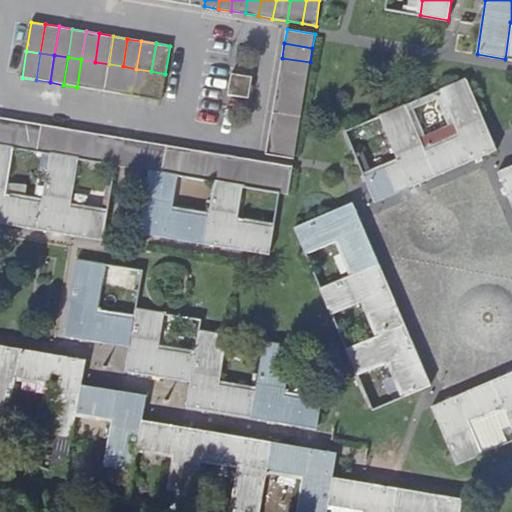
[(310,62),(282,58),(280,71),(307,76),(310,62)]
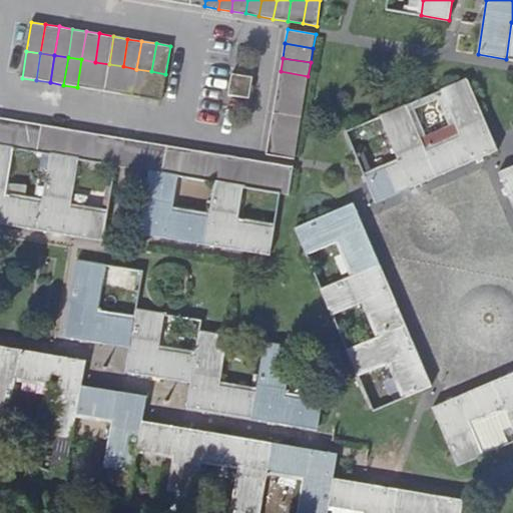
[(95,62),(81,59),(77,87),(90,89),(95,62)]
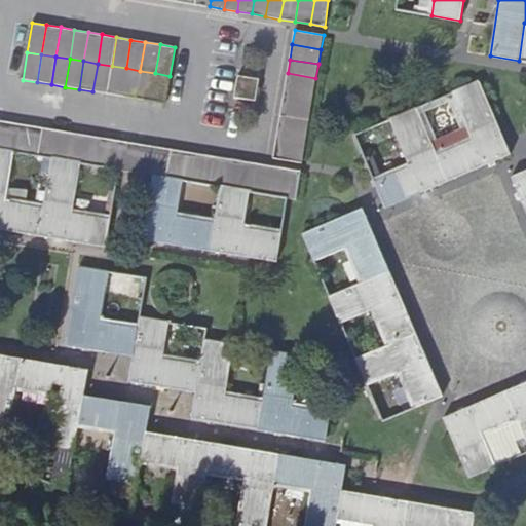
[(98,64),(92,91),(108,95),(112,66),(98,64)]
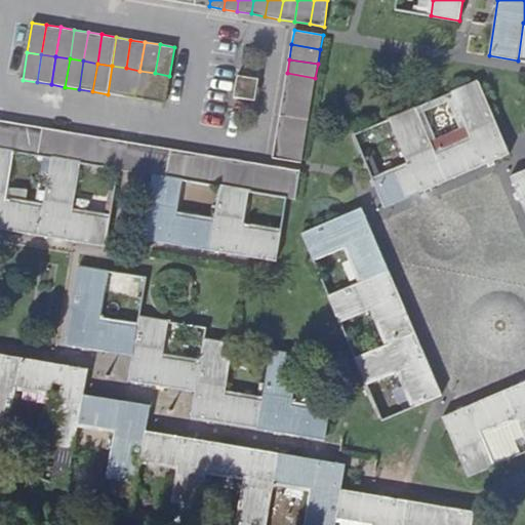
[(126,68),(112,66),(108,94),(122,96),(126,68)]
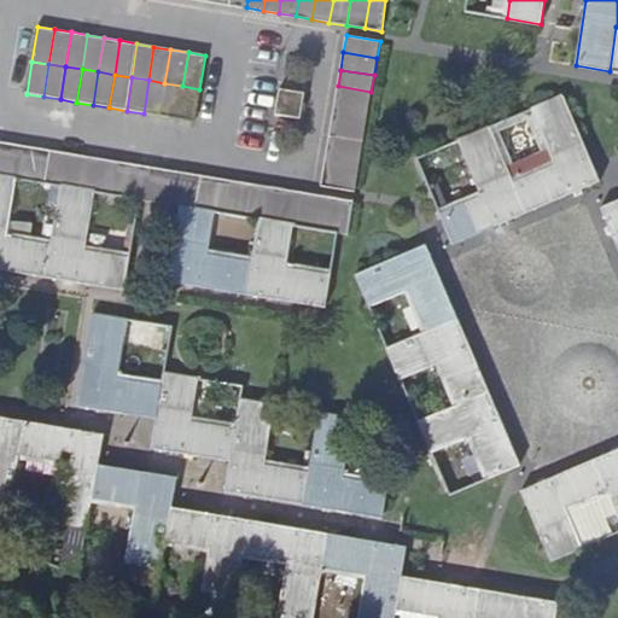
[(149,80),(144,114),(159,117),(164,83),(149,80)]
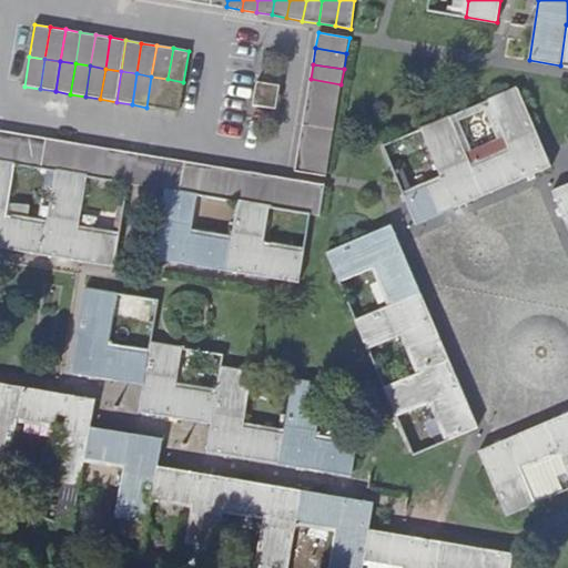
[(168,79),(151,77),(146,108),(163,110),(168,79)]
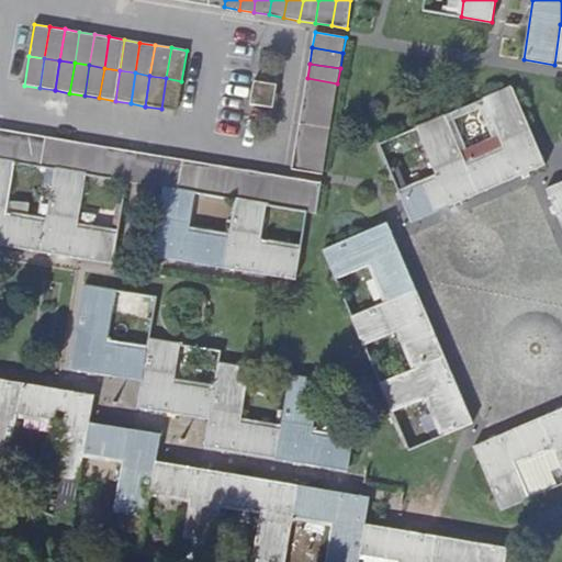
[(166,78),(161,109),(176,111),(181,81),(166,78)]
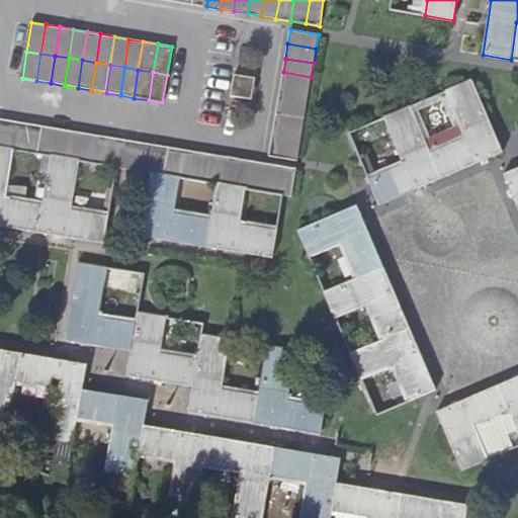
[(309,92),(311,77),(283,72),(280,87),(309,92)]
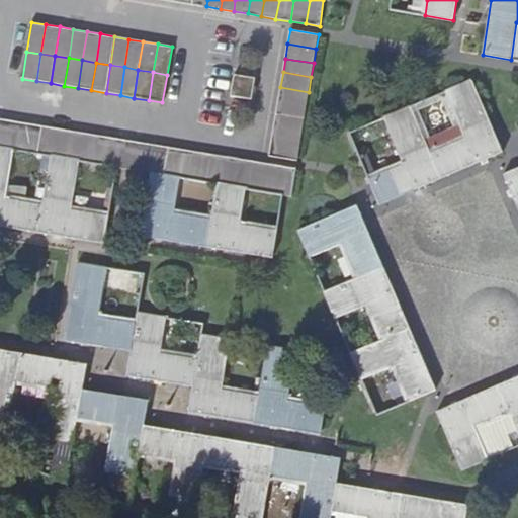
[(255,79),(234,76),(231,95),(251,99),(255,79)]
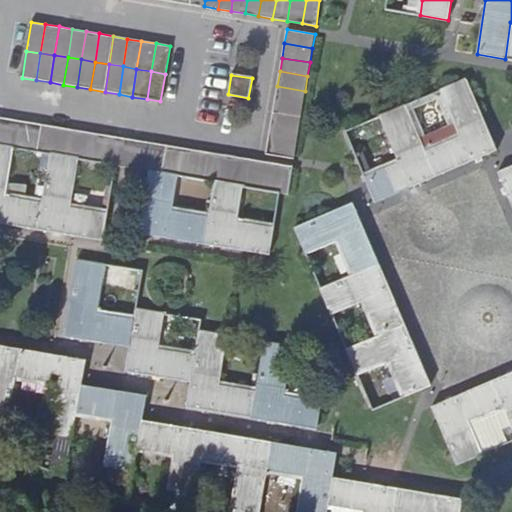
[(425,150),(436,176),(497,150),(466,79),(440,91),(458,136),(425,150)]
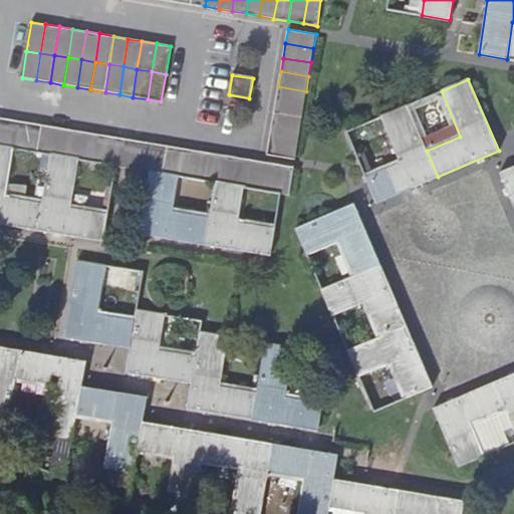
[(306,91),(278,86),(276,99),(304,104),(306,91)]
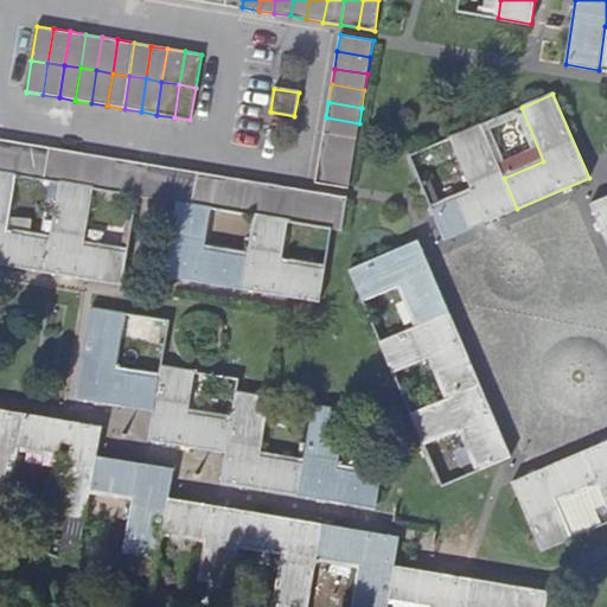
[(356,139),(359,123),(326,117),(324,134),(356,139)]
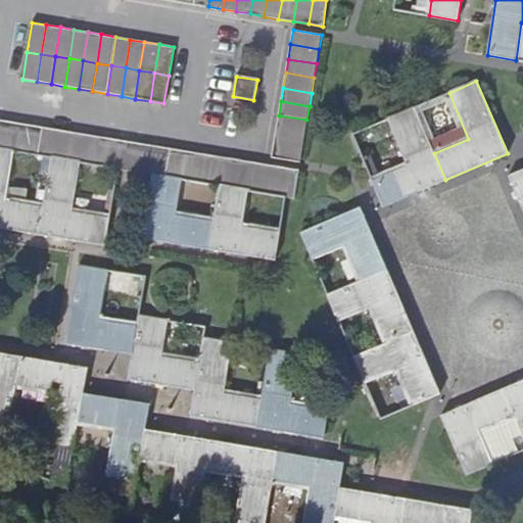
[(407,165),(373,181),(383,206),(445,180),(434,153),(415,107),(387,120),(407,165)]
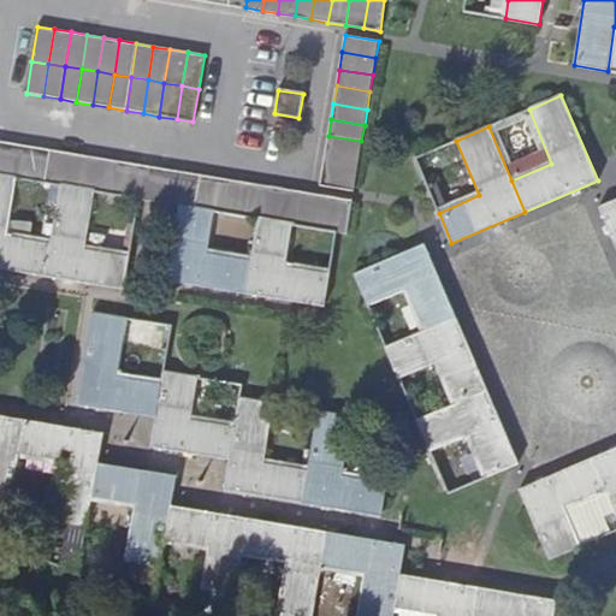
[(361,141),(329,136),(325,153),(359,159),(361,141)]
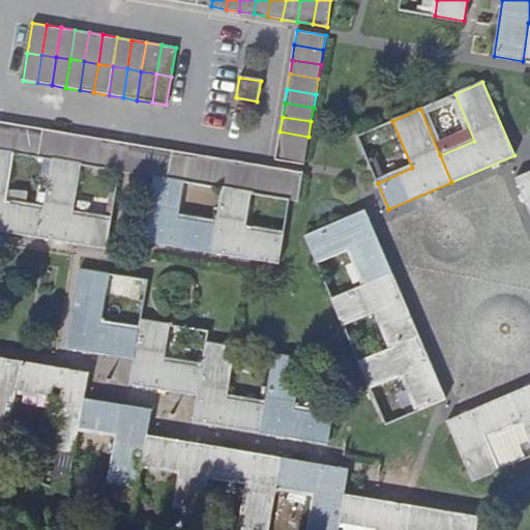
[(0,121),(0,123),(0,150),(9,152),(15,123),(0,121)]
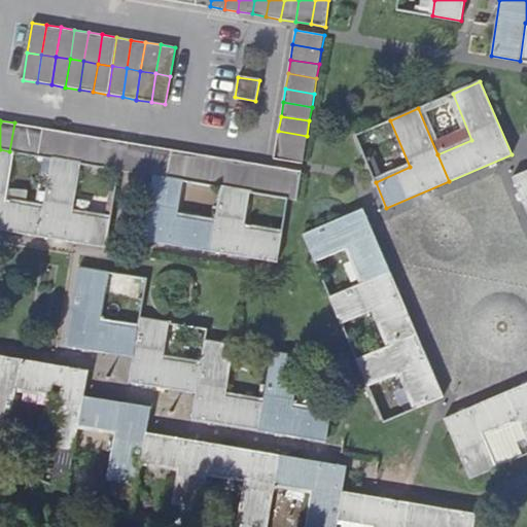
[(9,151),(13,152),(24,154),(29,126),(14,123),(9,151)]
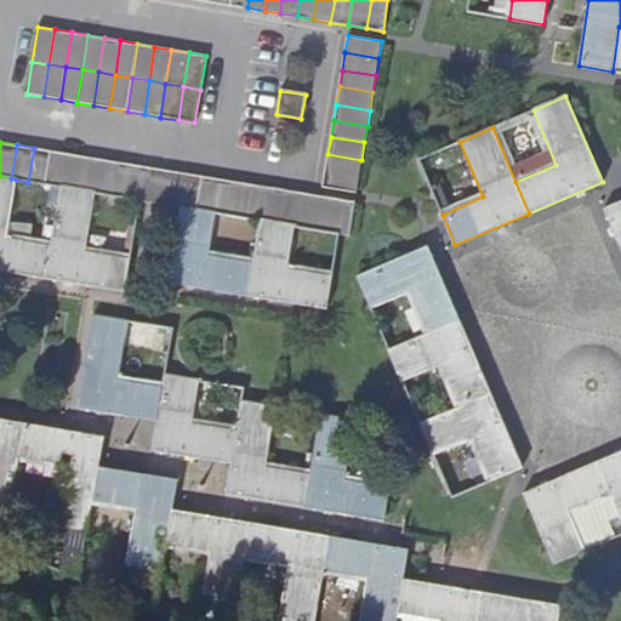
[(28,182),(45,184),(51,151),(34,148),(28,182)]
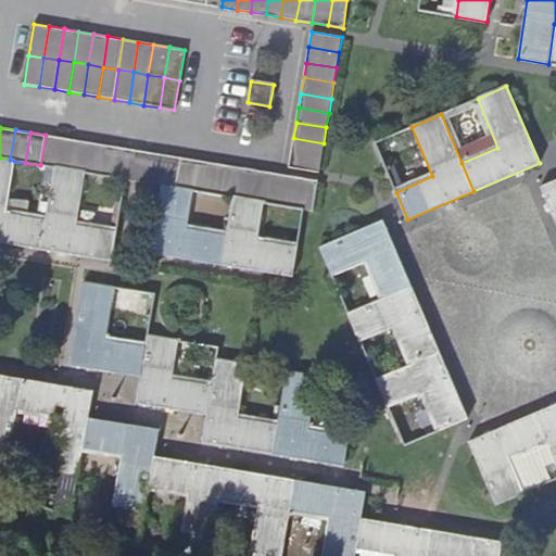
[(40,165),(53,167),(55,167),(61,137),(46,135),(40,165)]
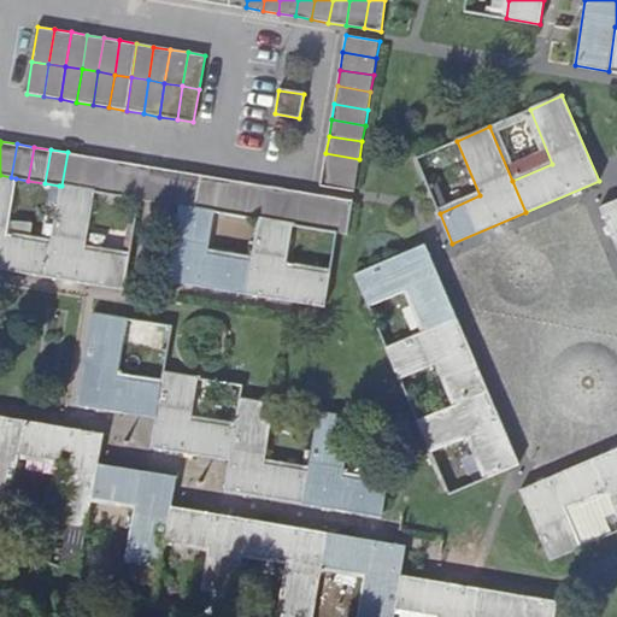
[(68,152),(62,186),(78,189),(84,156),(68,152)]
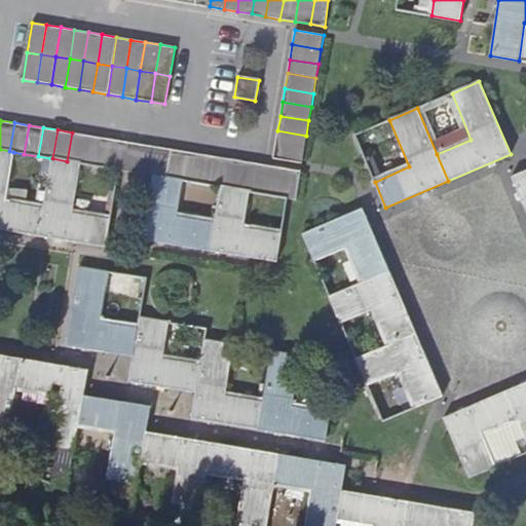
[(304,149),(306,136),(277,130),(275,144),(304,149)]
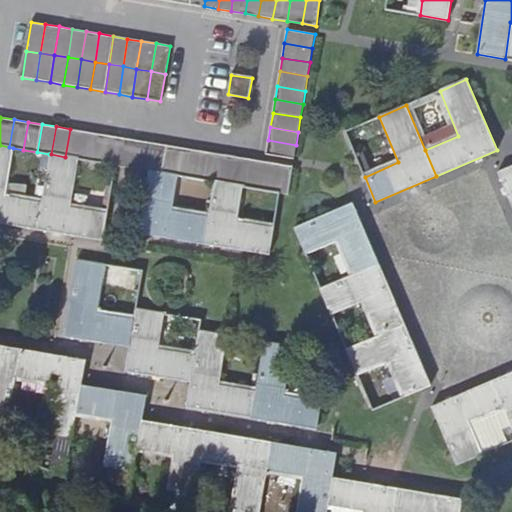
[(65,157),(79,159),(83,131),(70,129),(65,157)]
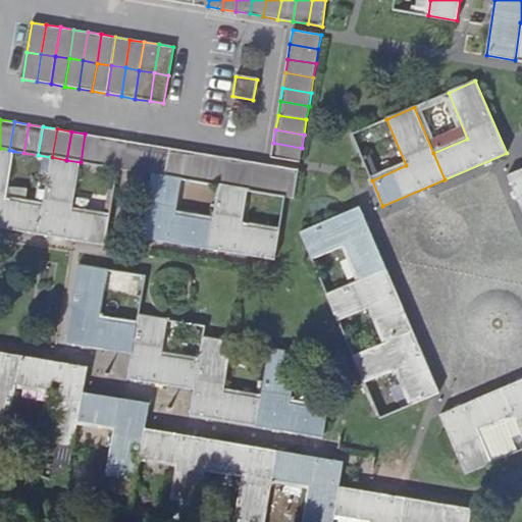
[(85,134),(81,162),(94,164),(98,136),(85,134)]
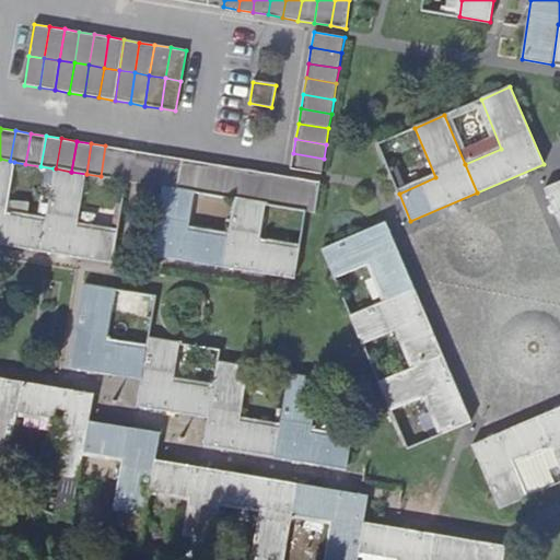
[(101,176),(116,178),(120,149),(105,146),(101,176)]
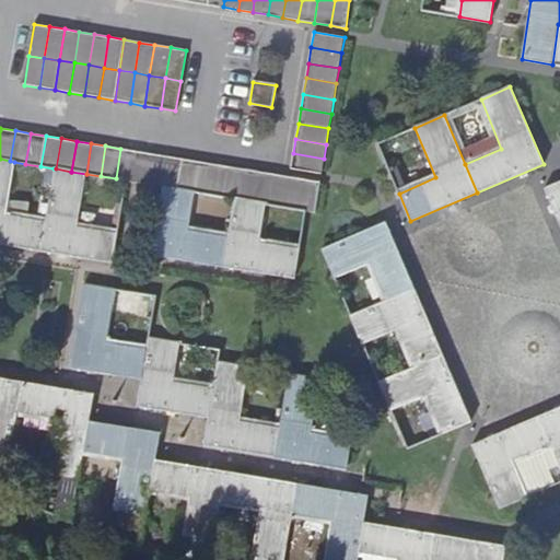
[(116,178),(130,182),(136,151),(120,149),(116,178)]
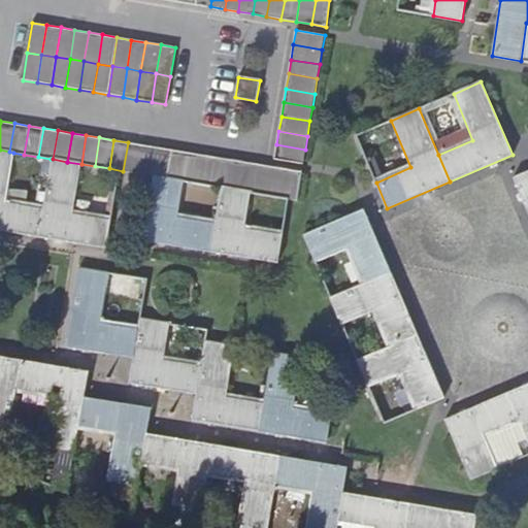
[(128,142),(123,171),(139,173),(143,144),(128,142)]
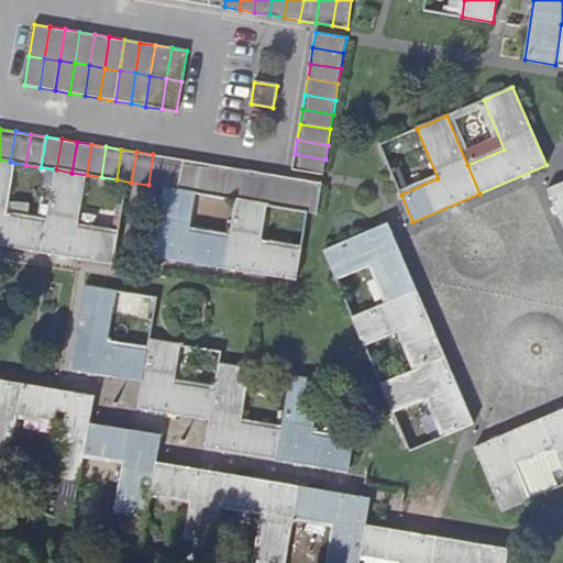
[(148,185),(163,187),(167,157),(153,154),(148,185)]
